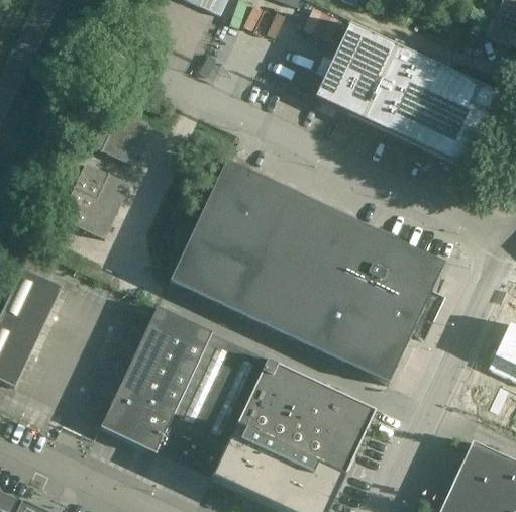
[(191,0),(220,14),(227,0),(191,0)]
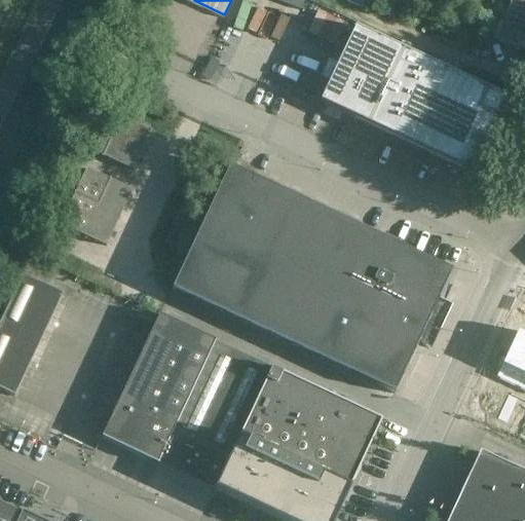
[(510,0),(507,9),(499,29),(497,34),(497,35),(503,38),(503,36),(517,41),(516,42),(524,45),(524,0),(510,0)]
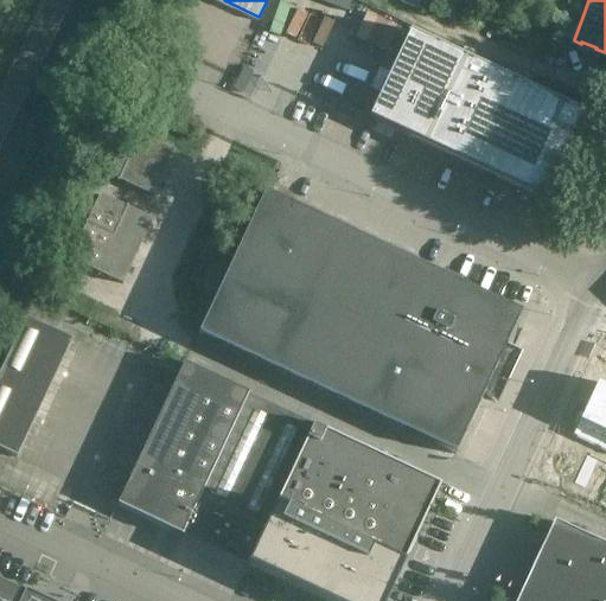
[(576,33),(585,11),(575,7),(566,36),(574,39),(576,33)]
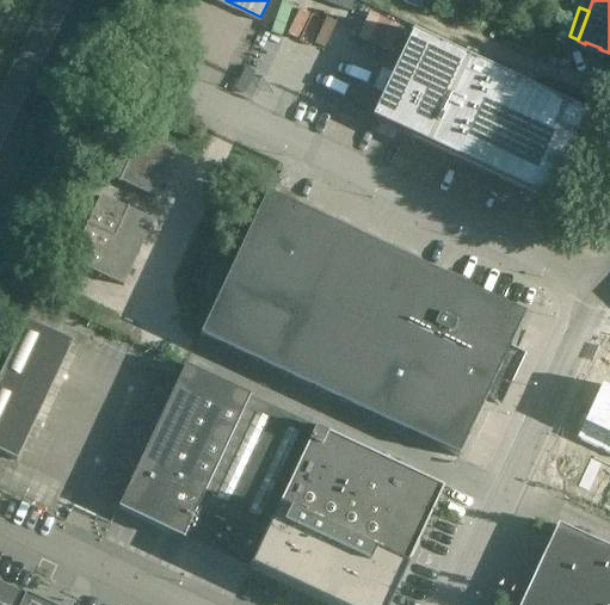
[(384,88),(373,113),(381,118),(399,125),(523,184),(546,195),(555,173),(586,107),(413,26),(392,72),(384,88)]
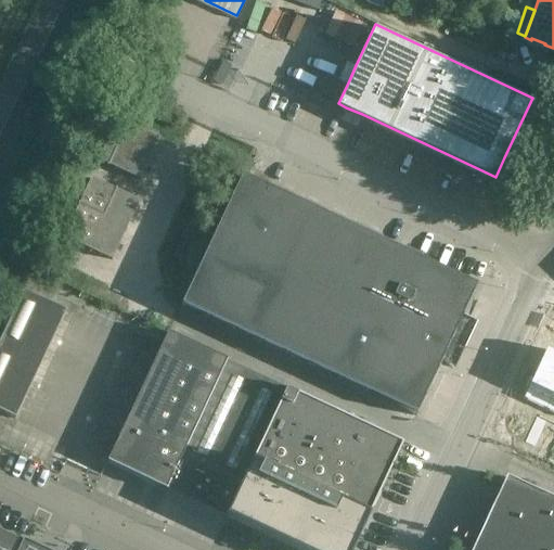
[(110,160),(141,175),(162,133),(130,118),(130,117),(128,116),(128,117),(120,114),(116,124),(101,155),(107,158),(107,161),(108,162),(110,160)]
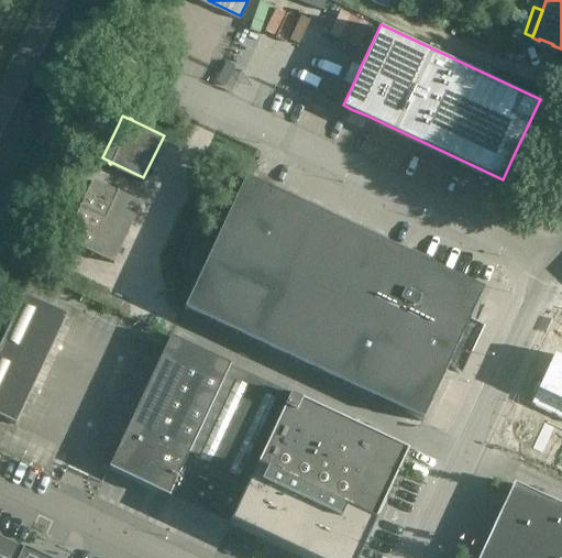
[(485,285),(270,185),(245,173),(184,305),(187,307),(188,306),(205,314),(205,315),(422,417),(450,360),(445,358),(453,341),(458,342),(485,285)]
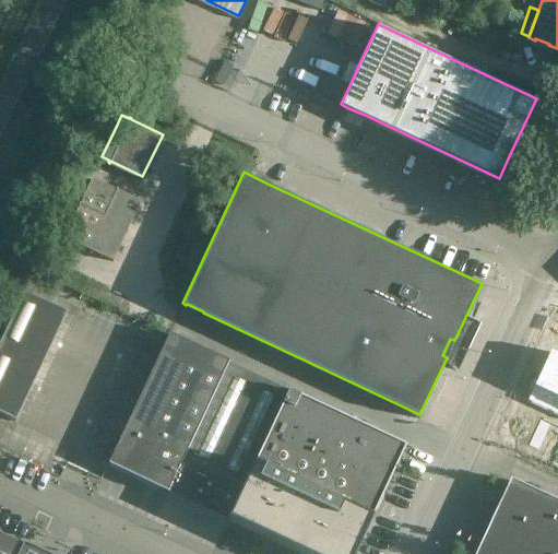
[(114,257),(141,197),(118,187),(119,185),(117,184),(116,186),(93,175),(81,200),(80,199),(79,201),(80,202),(66,234),(114,257)]
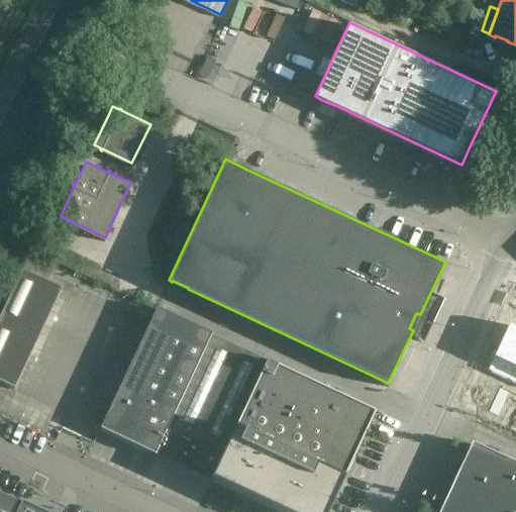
[(22,267),(0,314),(0,378),(15,386),(62,285),(22,267)]
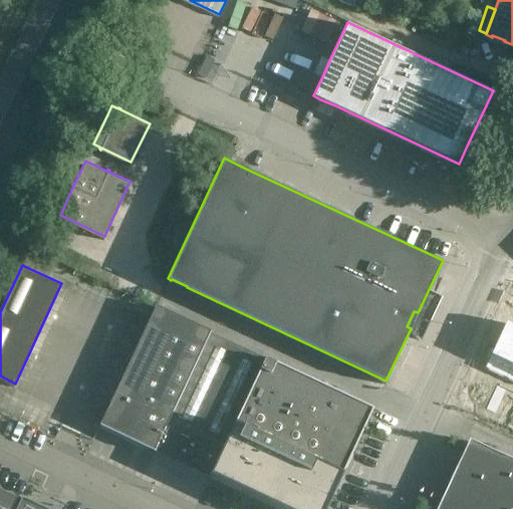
[(185,379),(209,328),(193,320),(192,321),(176,314),(177,313),(156,303),(151,315),(107,408),(99,424),(153,449),(185,379)]
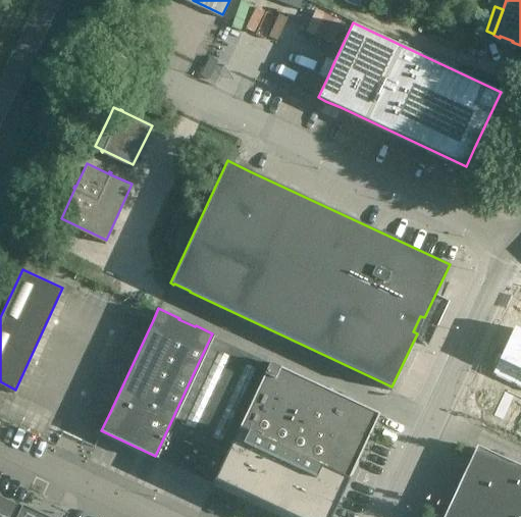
[(514,322),(496,361),(497,362),(518,371),(520,365),(520,324),(515,322),(514,322)]
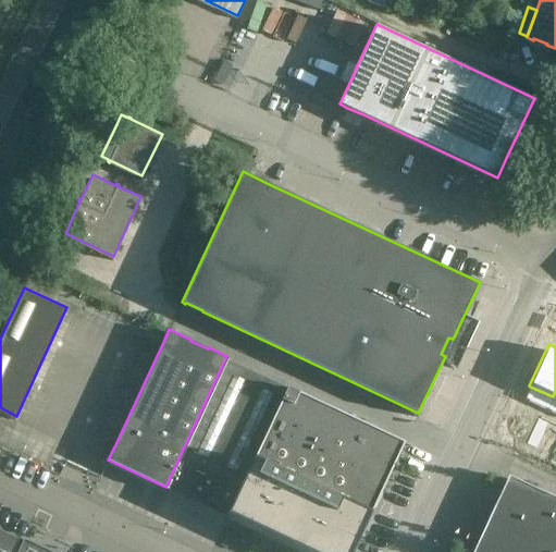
[(250,457),(285,383),(268,375),(267,376),(249,368),(249,367),(226,356),(200,412),(165,487),(169,488),(170,487),(188,495),(187,497),(188,497),(189,494),(208,503),(207,505),(208,505),(208,504),(225,513),(250,457)]
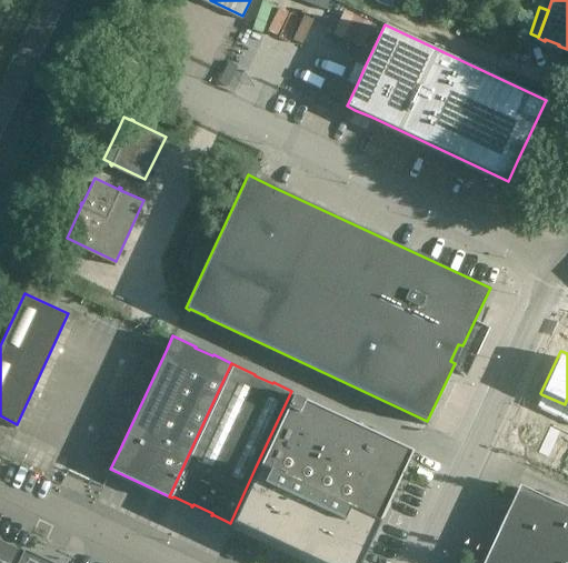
[(294,392),(291,391),(256,466),(230,523),(231,523),(230,524),(231,525),(312,562),(360,562),(414,449),(294,393),(294,392)]
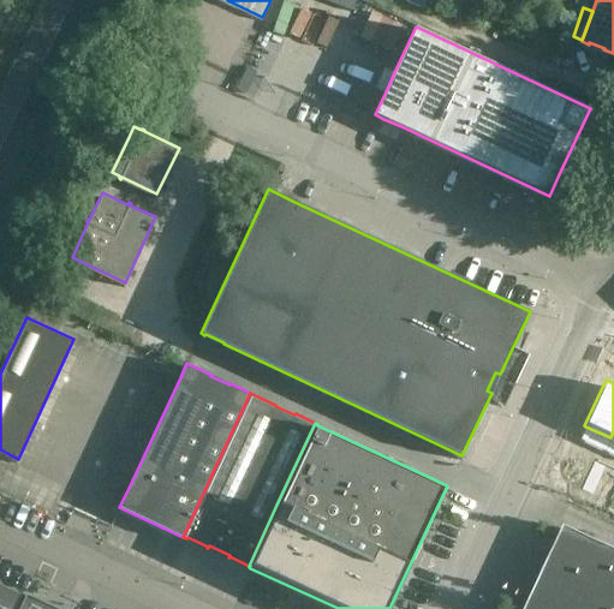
[(572,485),(582,489),(585,491),(591,481),(577,475),(573,483),(572,485)]
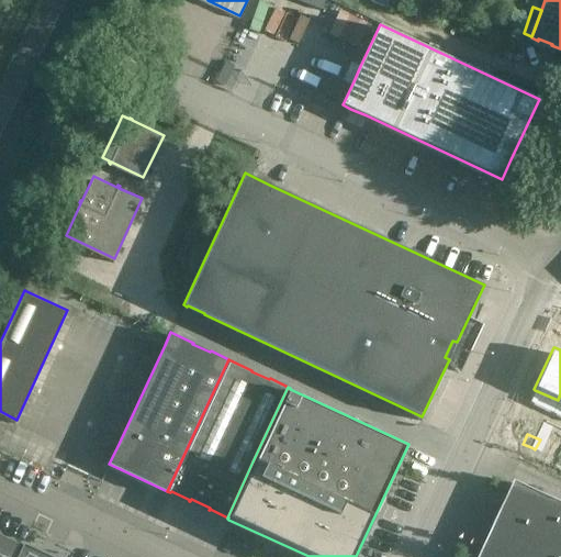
[(549,444),(545,454),(557,459),(560,453),(560,449),(549,444)]
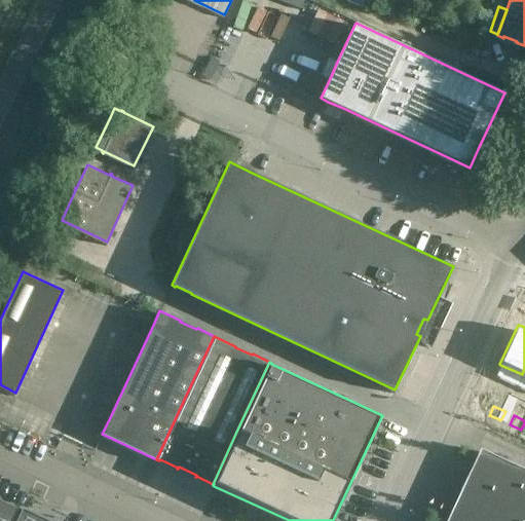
[(524,468),(481,447),(446,520),(524,520),(524,468)]
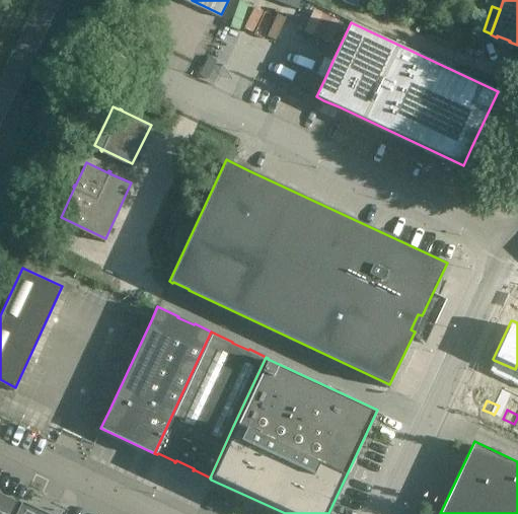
[(52,513),(29,503),(29,502),(22,499),(21,502),(0,492),(0,513),(52,513)]
